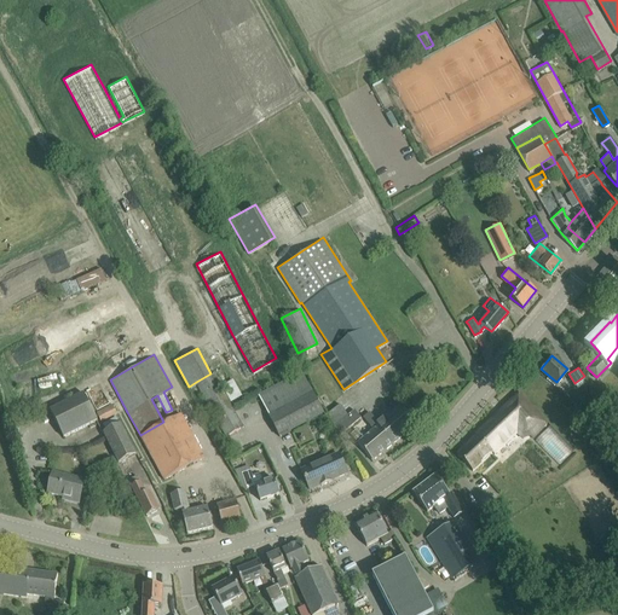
[(279,434),(323,411),(301,370),(258,393),(279,434)]
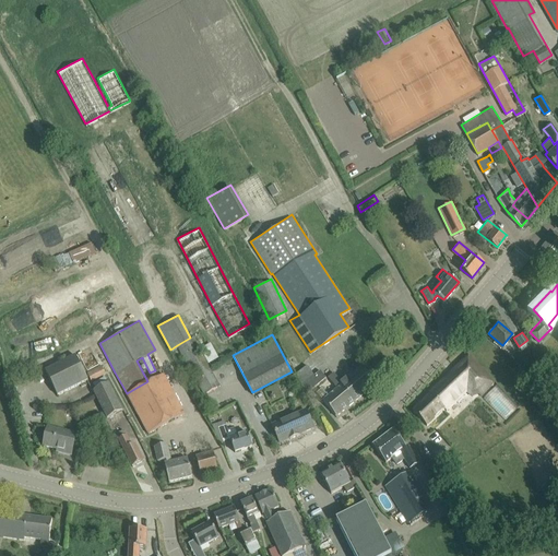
[(192,336),(190,338),(177,345),(203,392),(218,383),(192,336)]
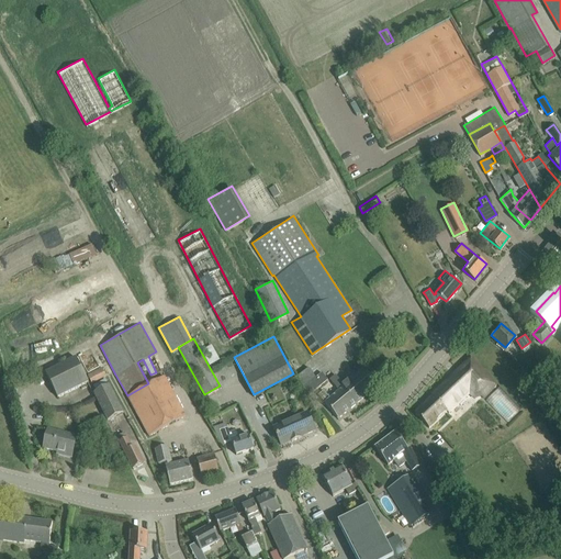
[(468,391),(473,395),(481,393),(482,394),(495,382),(472,354),(432,393),(414,411),(427,425),(446,407),(448,410),(468,391)]
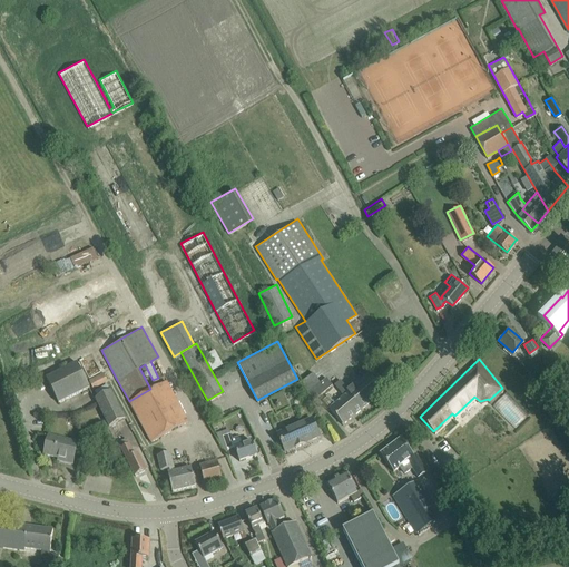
[(57,400),(88,384),(76,360),(45,375),(57,400)]
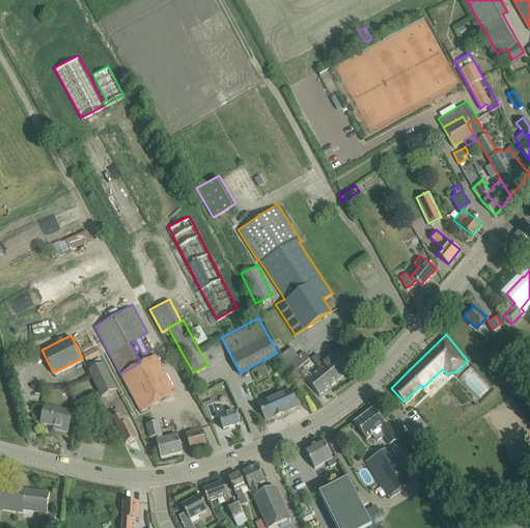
[(294,342),(280,353),(286,364),(291,370),(309,357),(304,350),(303,351),(297,342),(294,342)]
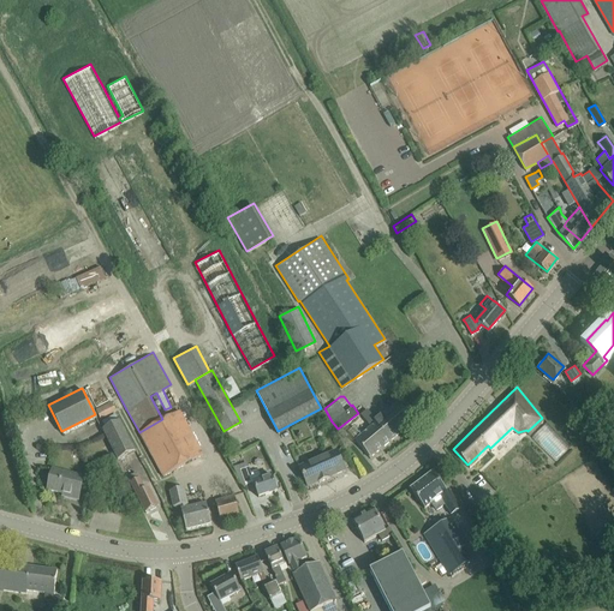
[(108,413),(115,408),(111,399),(95,407),(100,417),(108,413)]
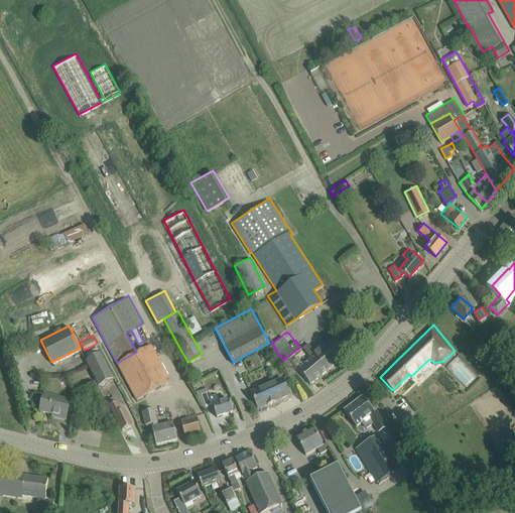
[(307,342),(302,346),(310,356),(302,362),(307,368),(310,366),(318,375),(346,352),(340,345),(333,336),(327,341),(315,350),(314,351),(307,342)]
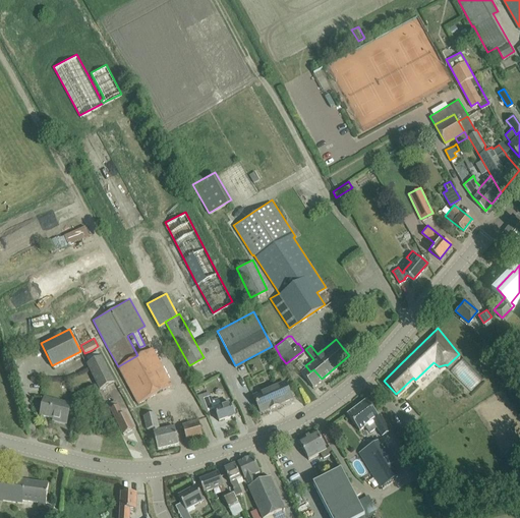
[(152,347),(137,355),(118,366),(137,402),(171,384),(152,347)]
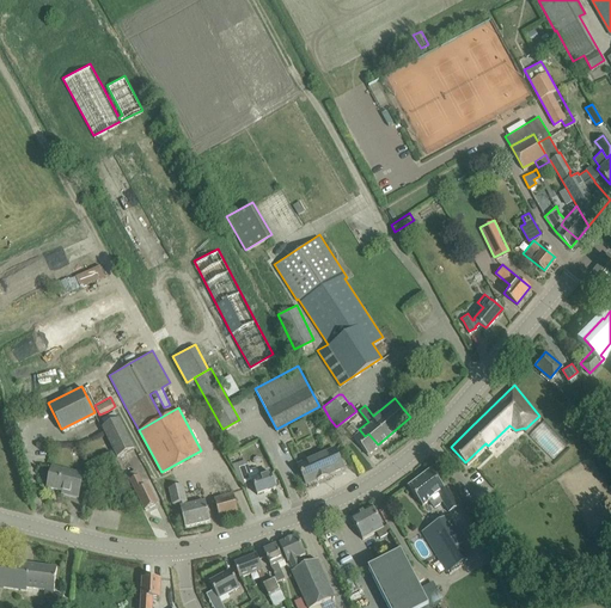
[(134,446),(118,416),(102,424),(116,455),(134,446)]
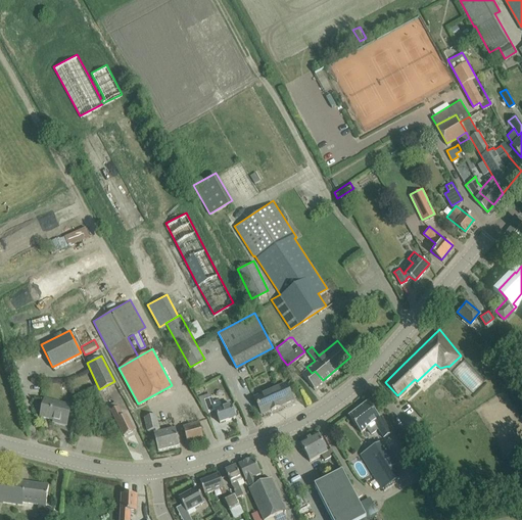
[(464,359),(452,370),(471,390),(483,379),(484,380),(485,378),(464,357),(463,358),(464,359)]
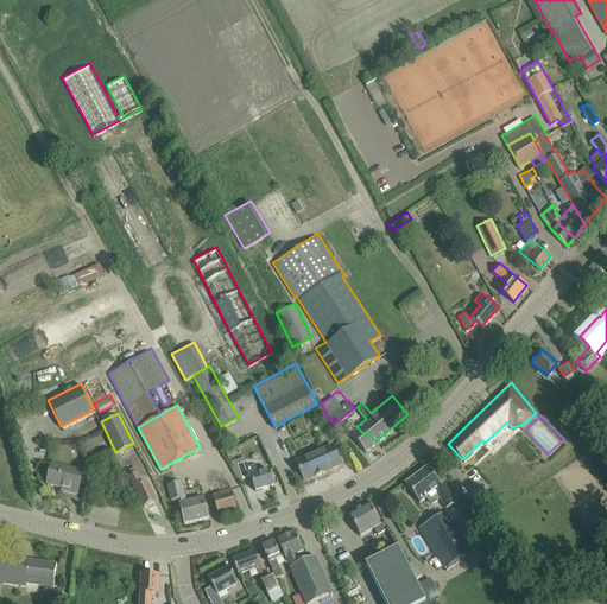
[(365,450),(375,442),(366,431),(362,433),(356,426),(355,427),(349,419),(345,424),(351,432),(349,432),(365,450)]
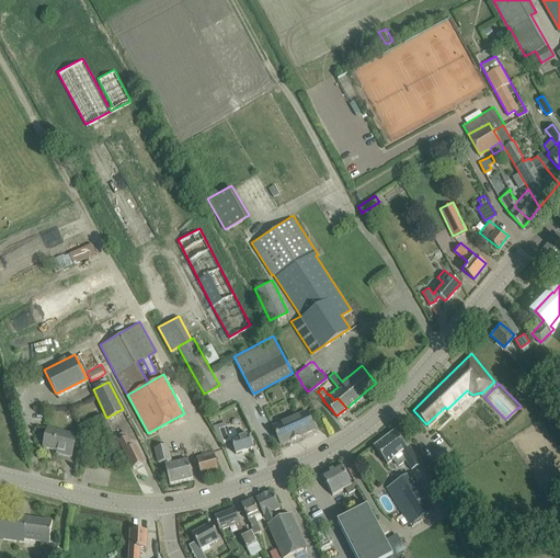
[(306,409),(272,424),(280,442),(289,437),(290,439),(299,434),(298,433),(313,426),(306,409)]
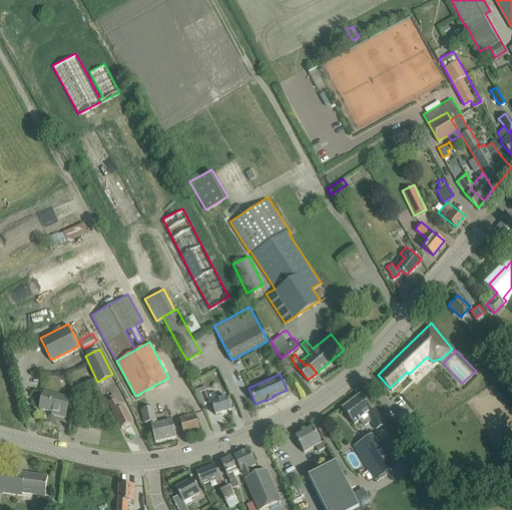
[(230,408),(226,398),(225,394),(216,397),(214,392),(208,394),(206,388),(199,391),(203,403),(210,401),(214,413),(230,408)]
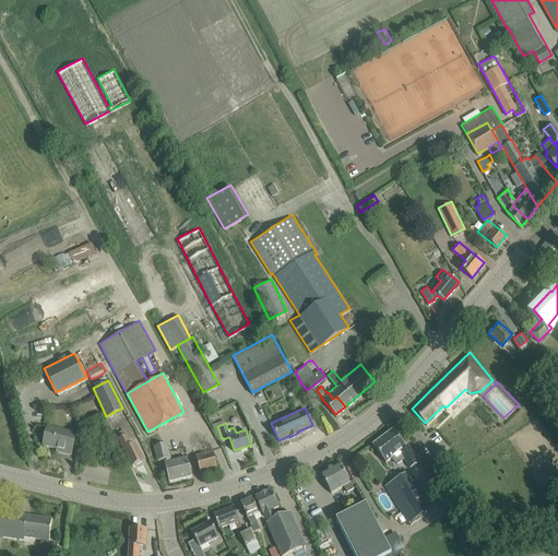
[(47,425),(45,433),(43,442),(62,448),(62,450),(70,452),(75,432),(47,425)]
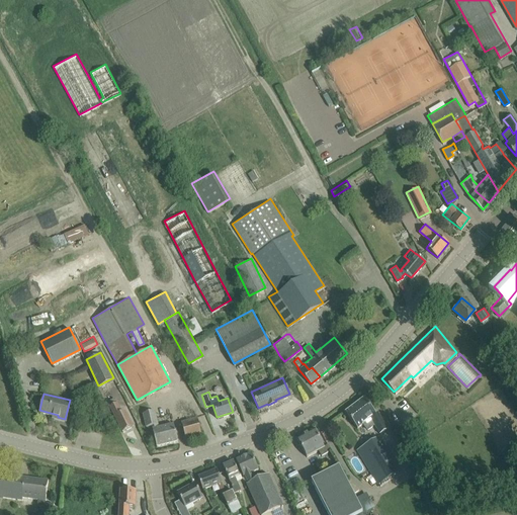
[(377,411),(375,412),(363,396),(344,410),(356,426),(362,422),(366,427),(373,422),(378,431),(386,425),(377,411)]
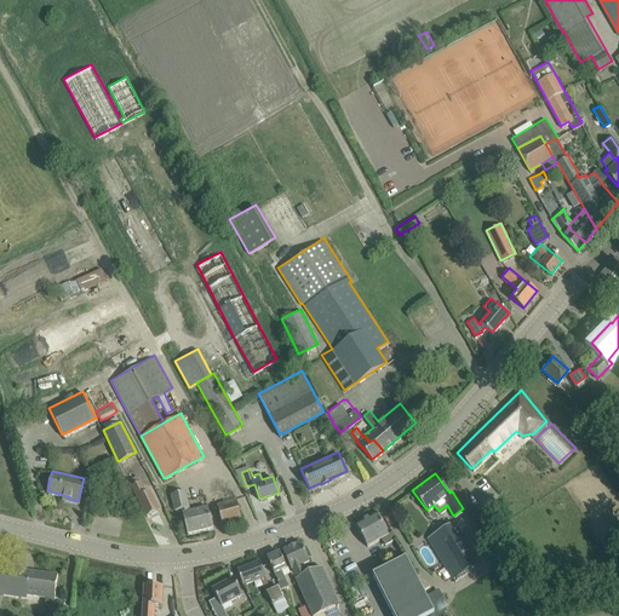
[(159,508),(153,498),(149,489),(144,491),(139,481),(136,475),(127,478),(141,504),(145,514),(159,508)]
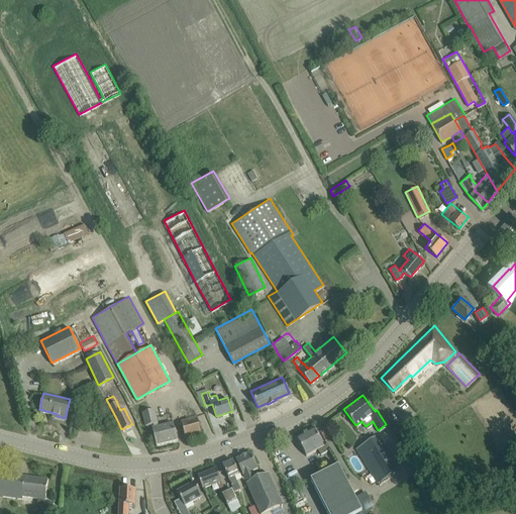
[(177,438),(175,429),(173,421),(161,424),(159,424),(155,408),(142,411),(145,424),(150,423),(156,444),(177,438)]
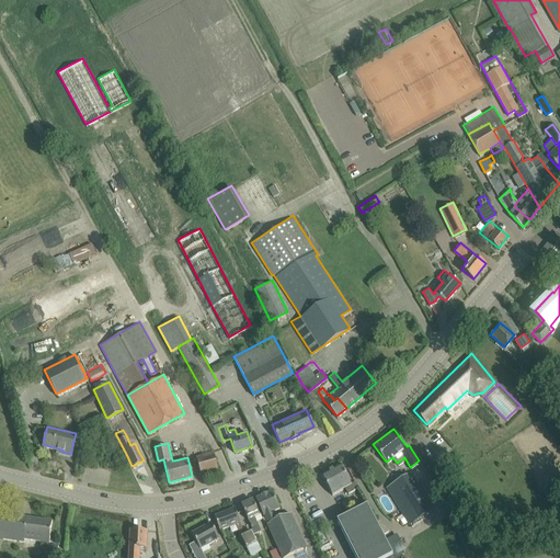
[(218,469),(215,459),(213,451),(195,455),(201,475),(218,469)]
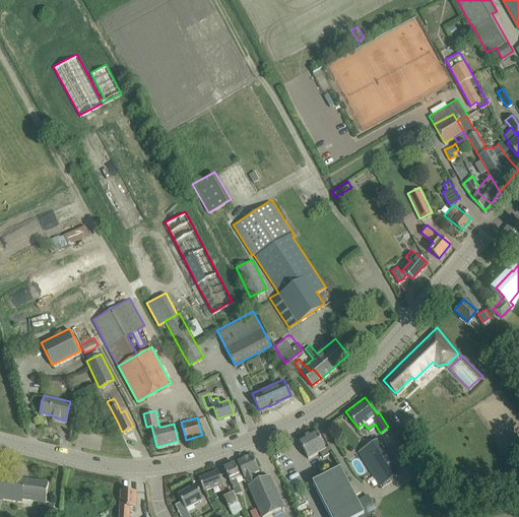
[(307,457),(319,450),(322,456),(331,450),(328,445),(325,446),(315,429),(298,439),(307,457)]
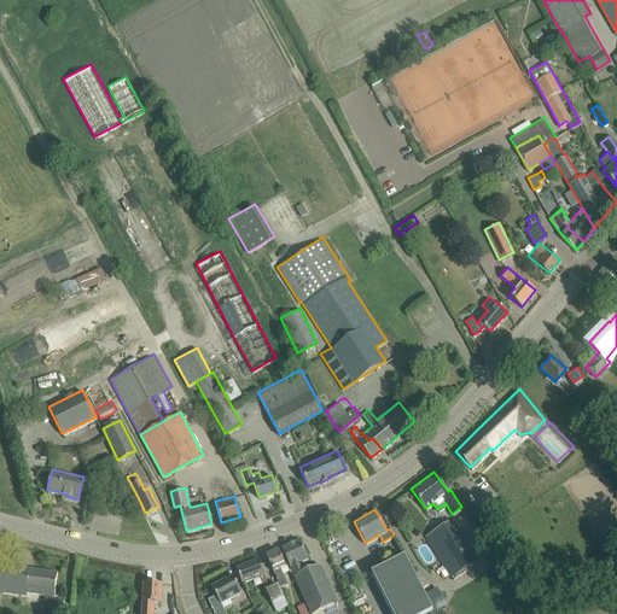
[(450,574),(473,561),(448,520),(425,533),(450,574)]
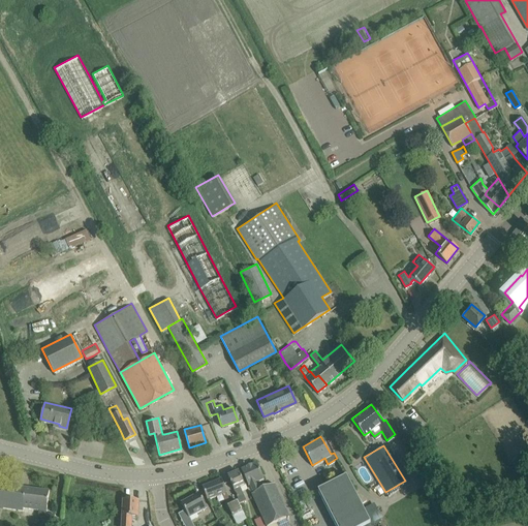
[(244,476),(261,515),(267,525),(288,516),(278,492),(274,483),(266,486),(260,488),(257,480),(264,477),(255,461),(240,468),(244,476)]
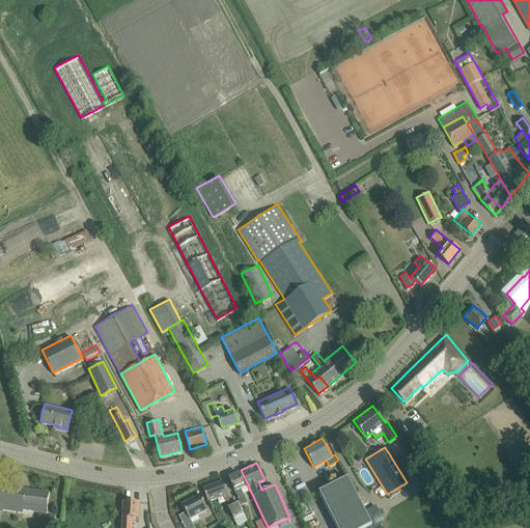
[(227,476),(231,485),(240,503),(246,500),(240,488),(245,485),(239,471),(238,471),(235,470),(231,472),(231,474),(227,476)]
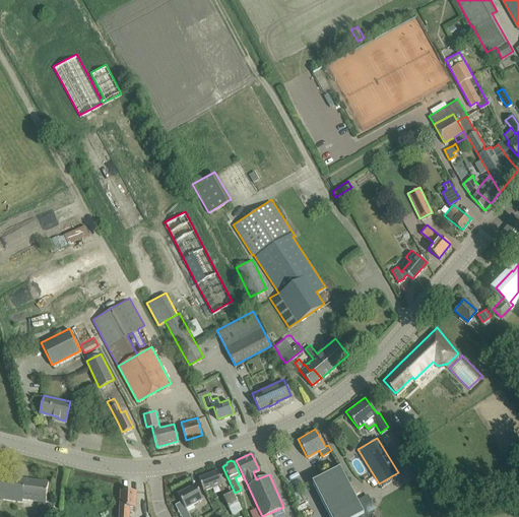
[(365,516),(344,476),(340,467),(312,481),(329,516),(365,516)]
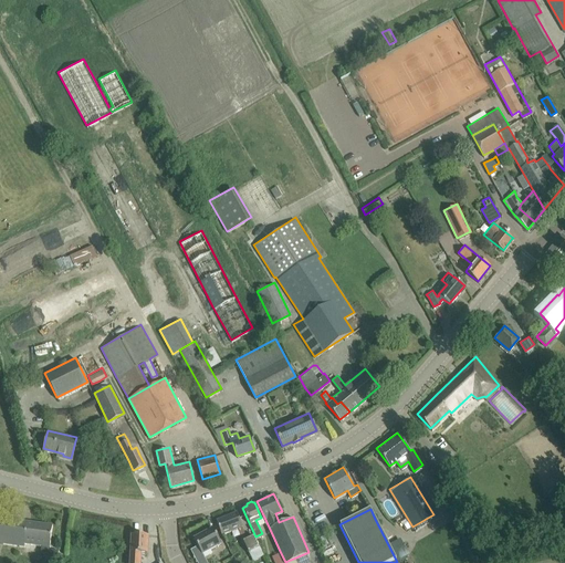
[(216,518),(219,529),(221,532),(241,524),(236,510),(216,518)]
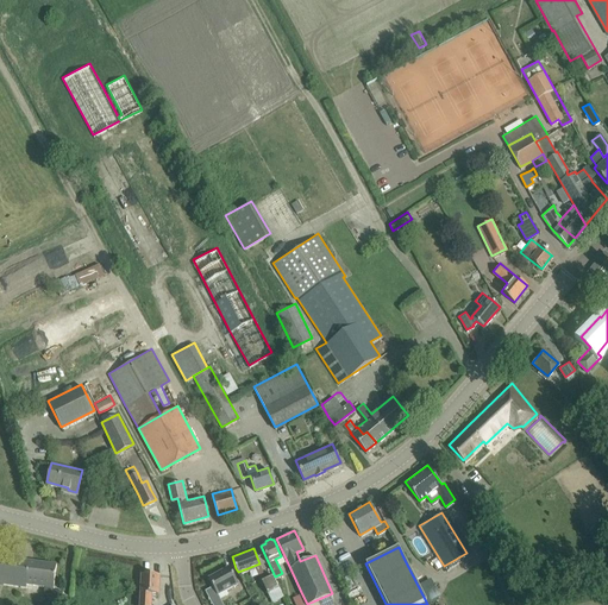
[(29,559),(0,554),(0,581),(25,585),(25,583),(29,559)]
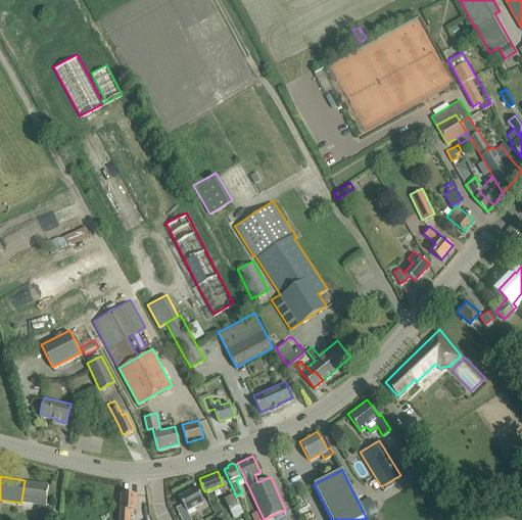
[(45,506),(46,493),(48,483),(25,480),(21,501),(37,503),(36,513),(52,515),(53,507),(45,506)]
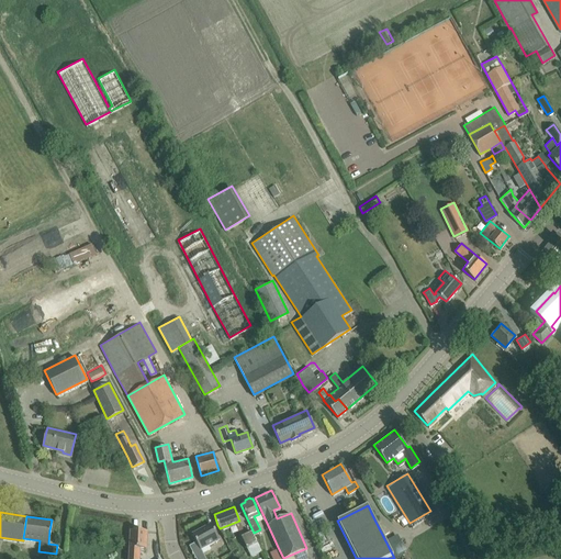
[(219,537),(215,532),(211,522),(191,532),(195,540),(188,544),(195,558),(205,558),(200,547),(219,537)]
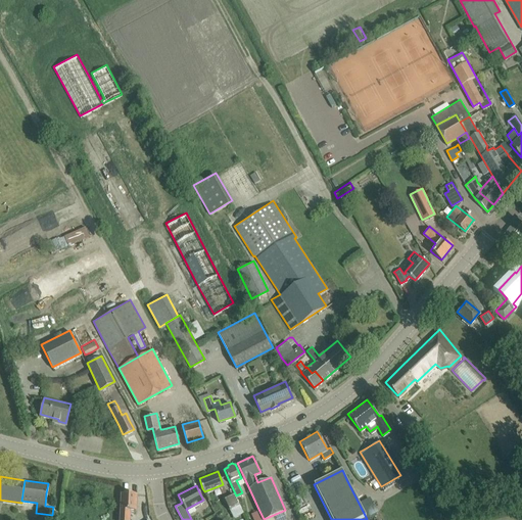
[(130,519),(131,510),(136,510),(137,492),(121,492),(121,503),(119,519),(130,519)]
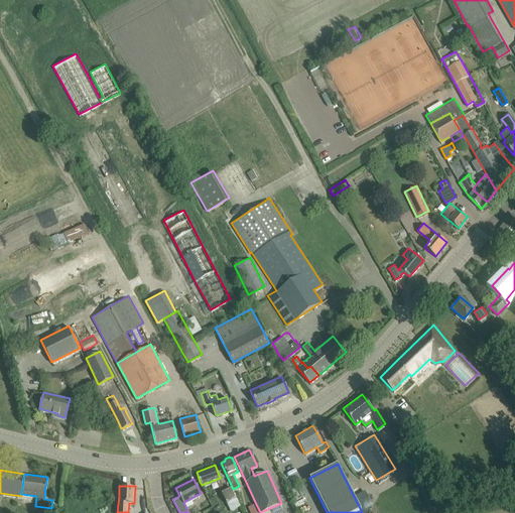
[(221,492),(226,501),(230,509),(240,504),(231,487),(221,492)]
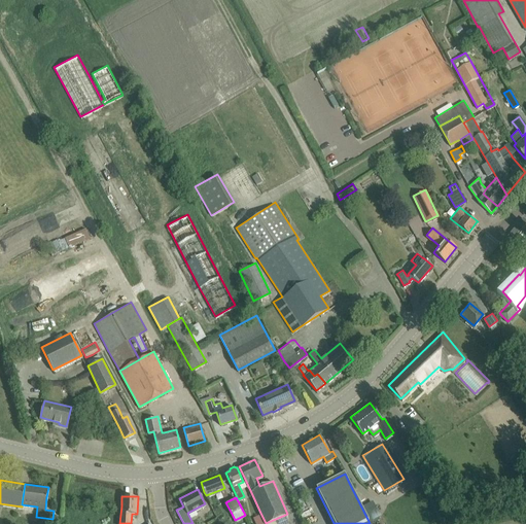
[(266,523),(260,513),(252,516),(255,523),(266,523)]
